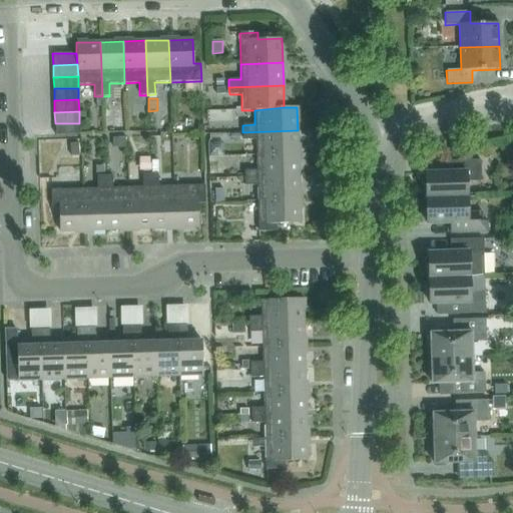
[(79,123),(55,123),(55,135),(79,134),(79,123)]
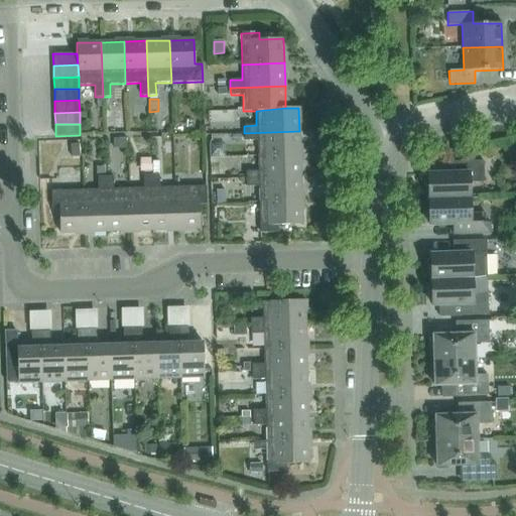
[(257,140),(257,156),(299,154),(299,131),(244,133),(244,141),(257,140)]
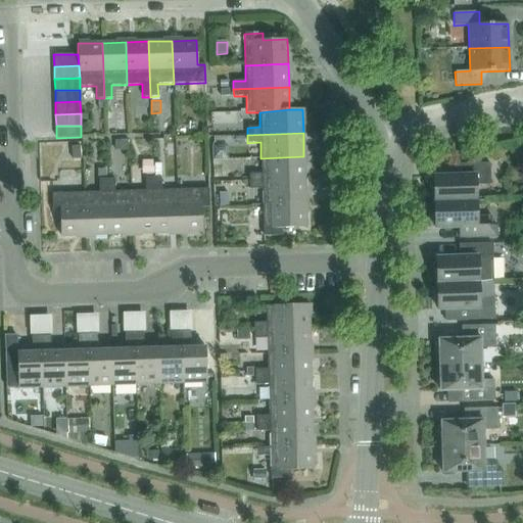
[(128,140),(114,141),(114,149),(128,148),(128,140)]
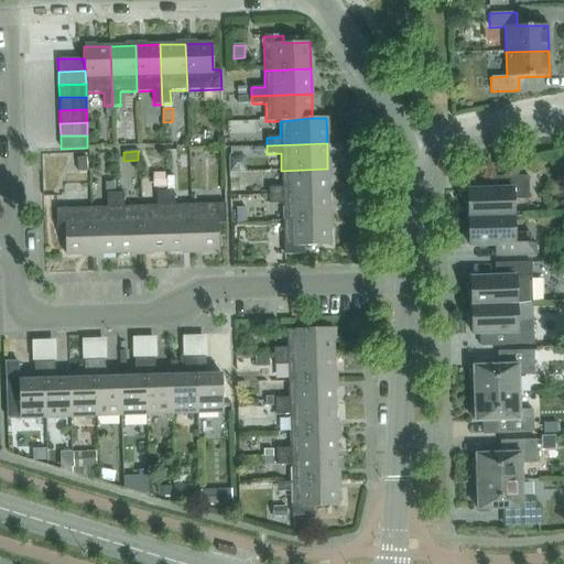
[(85,172),(85,158),(76,158),(76,172),(85,172)]
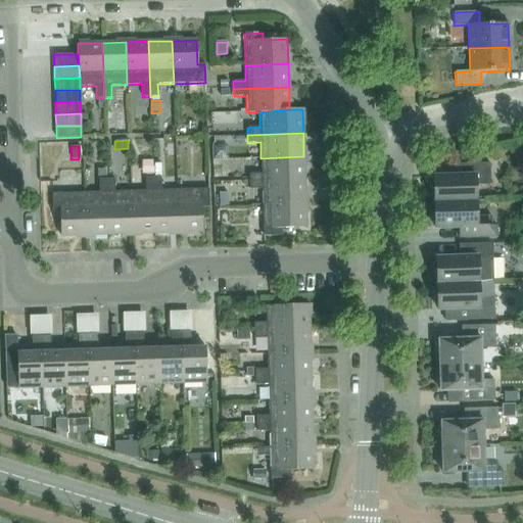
[(248,174),(248,182),(304,180),(303,156),(260,158),(262,174),(248,174)]
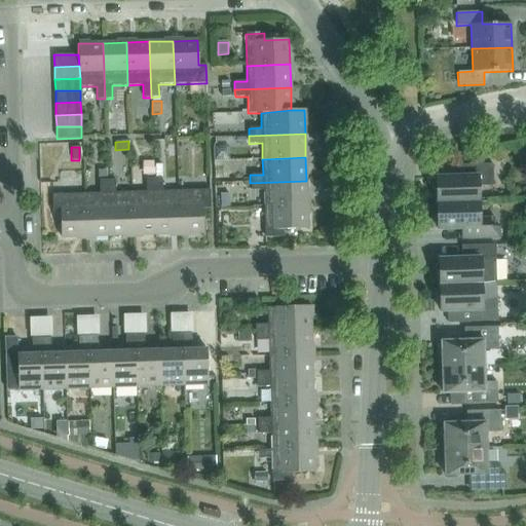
[(142,161),(143,174),(153,173),(153,160),(142,161)]
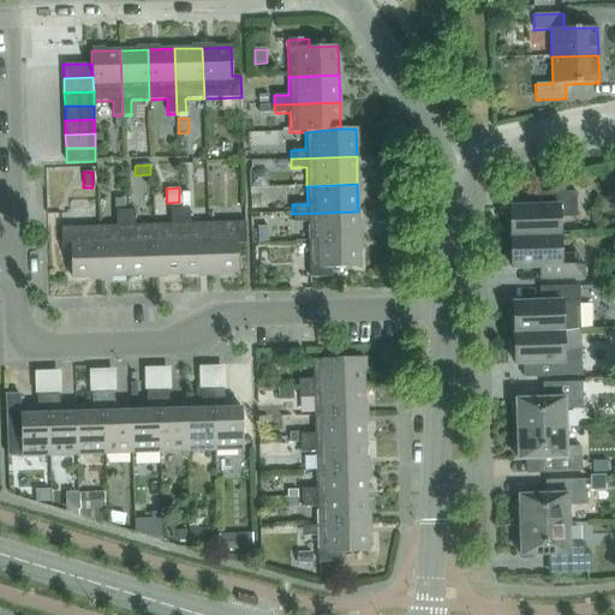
[(509,208),(511,238),(560,236),(559,218),(577,216),(575,191),(542,192),(543,207),(509,208)]
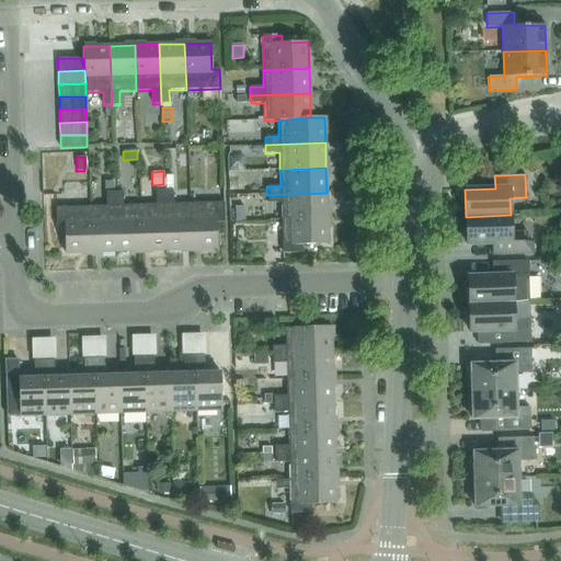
[(105,192),(114,192),(114,181),(104,181),(105,192)]
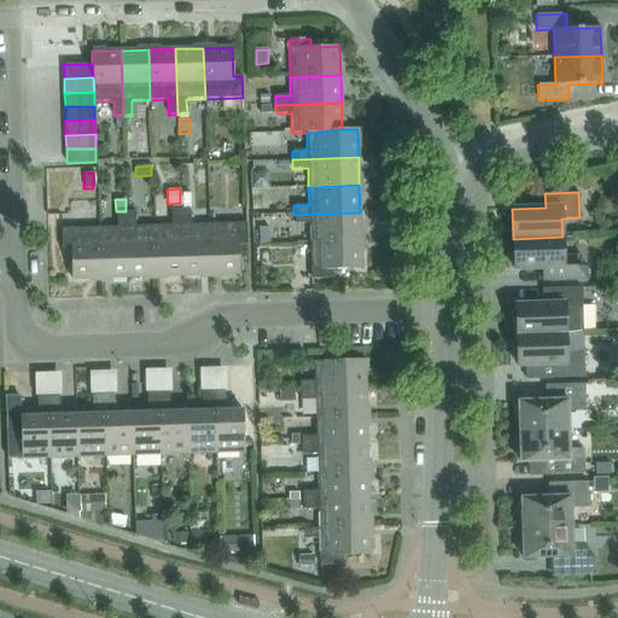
[(172,225),(153,226),(155,277),(182,275),(180,210),(172,210),(172,225)]
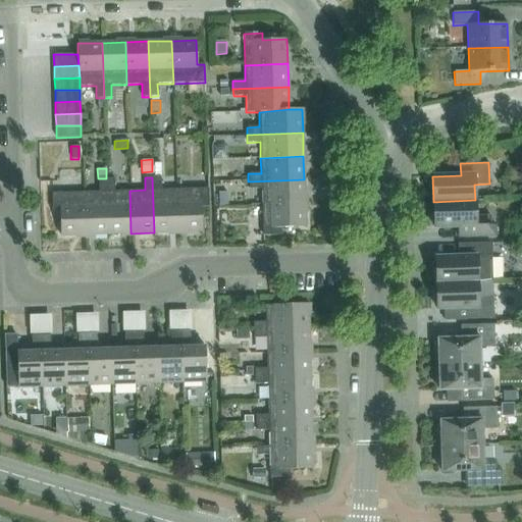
[(160,177),(152,177),(154,232),(177,231),(176,190),(161,190),(160,177)]
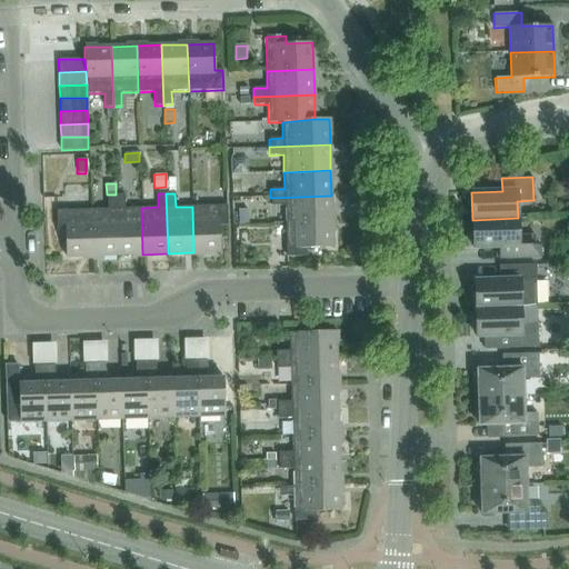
[(108,209),(90,209),(92,256),(118,256),(116,195),(107,195),(108,209)]
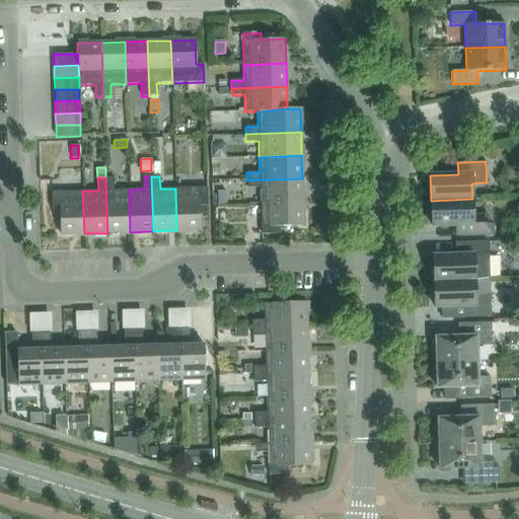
[(113,177),(105,177),(107,233),(130,232),(129,190),(114,190),(113,177)]
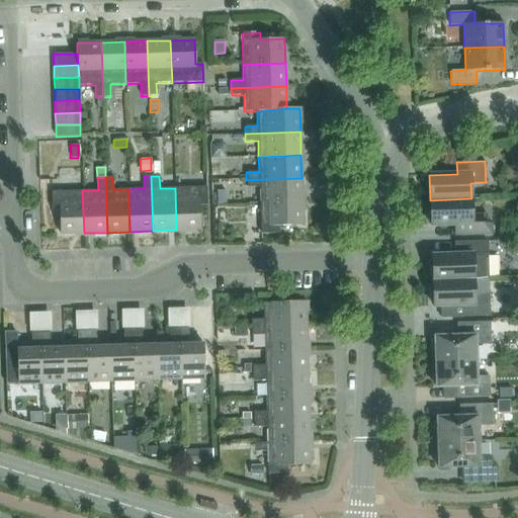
[(259,187),(259,202),(303,201),(301,178),(246,180),(247,187),(259,187)]
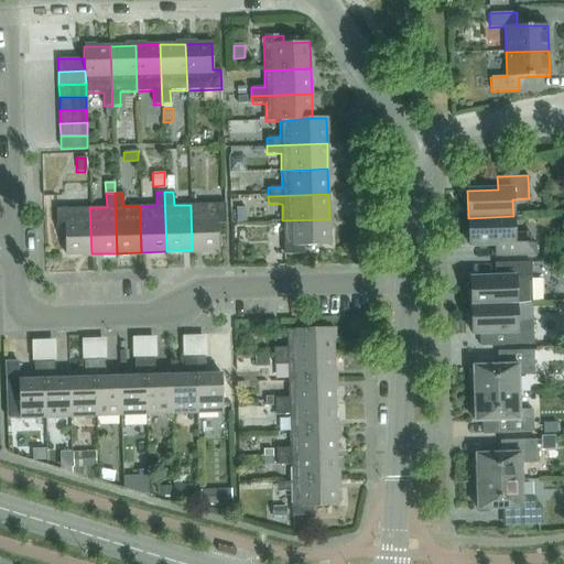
[(225,204),(191,205),(192,250),(218,250),(217,224),(225,224),(225,204)]
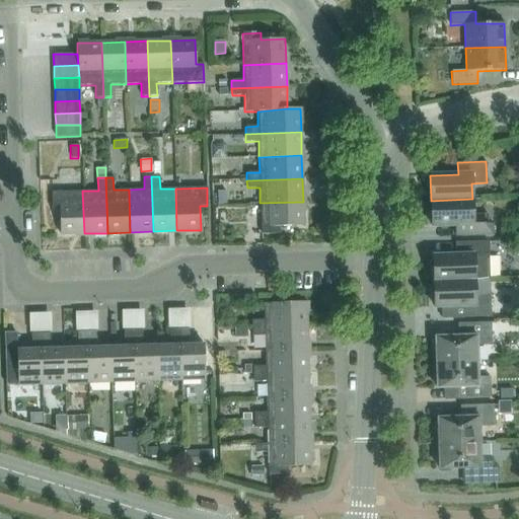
[(60,234),(84,233),(82,191),(51,192),(52,210),(59,210),(60,234)]
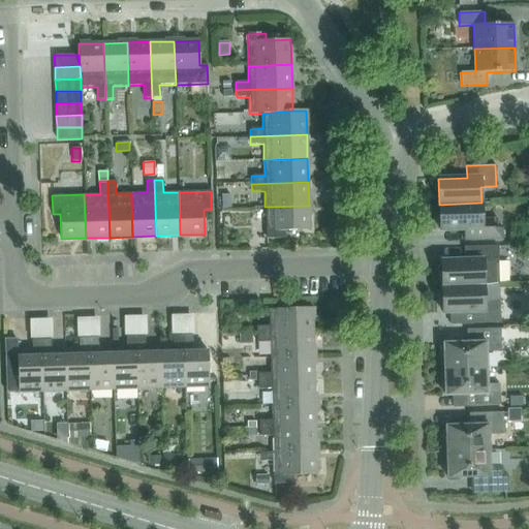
[(230,195),(222,195),(223,208),(231,208),(230,195)]
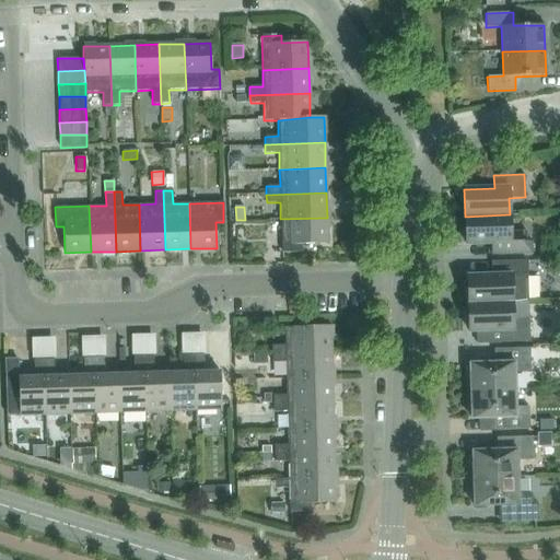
[(510,214),(465,217),(465,244),(496,243),(497,255),(532,254),(532,241),(526,241),(526,231),(510,232),(510,214)]
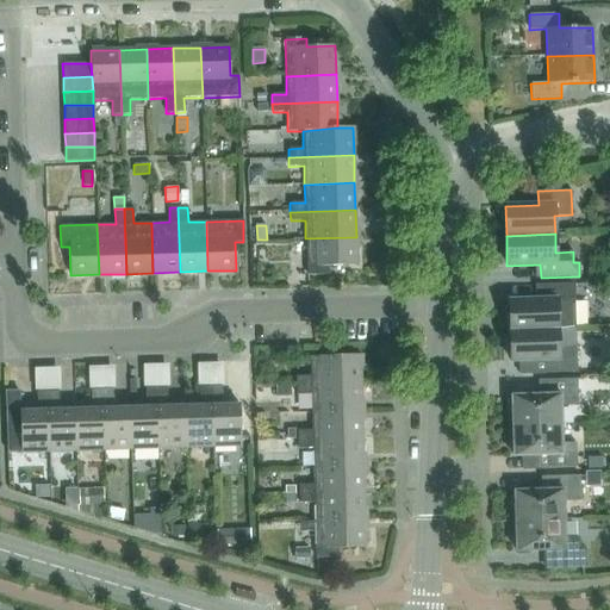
[(356,237),(305,238),(306,275),(328,275),(328,266),(356,265),(356,237)]
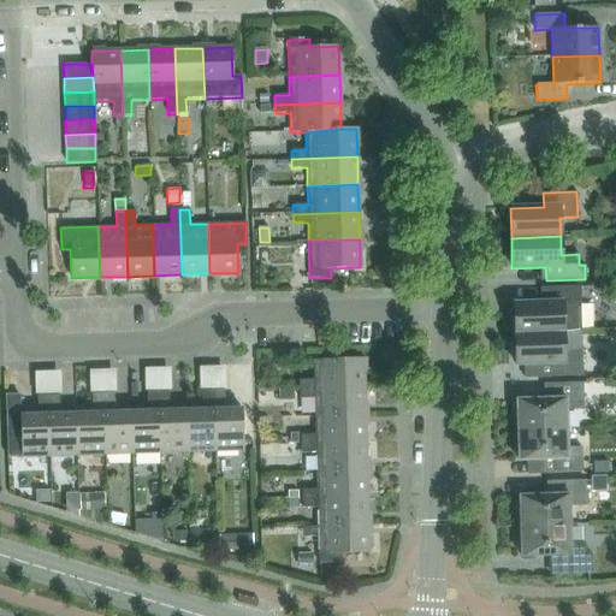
[(271,249),(259,249),(260,264),(271,264),(271,249)]
